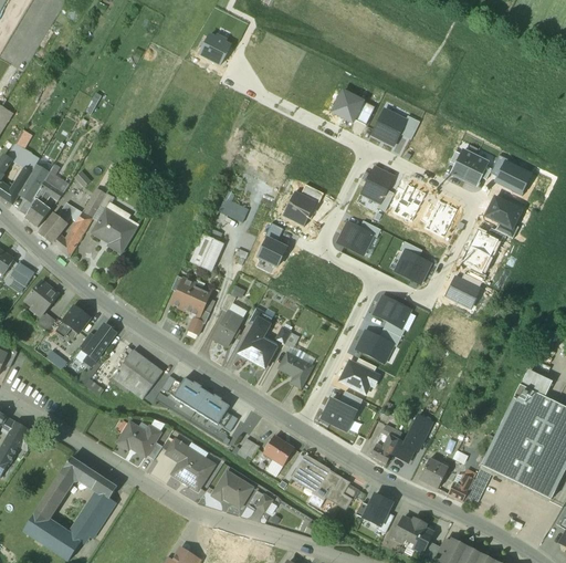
[(216,33),(215,37),(209,33),(200,52),(220,63),(230,44),(224,41),(226,39),(216,33)]
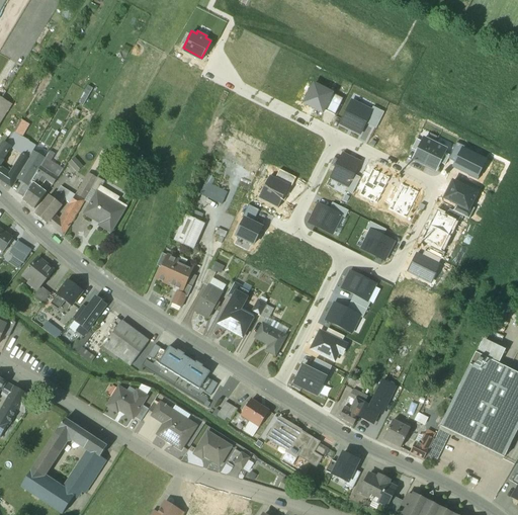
[(305,101),(322,109),(324,106),(331,91),(332,90),(314,82),(305,101)]
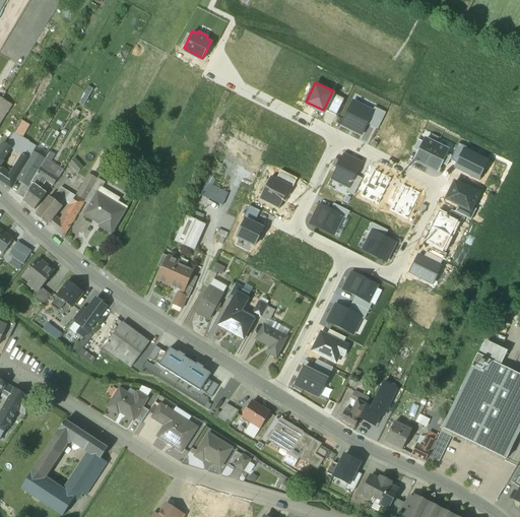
[(343,97),(332,91),(325,107),(336,112),(343,97)]
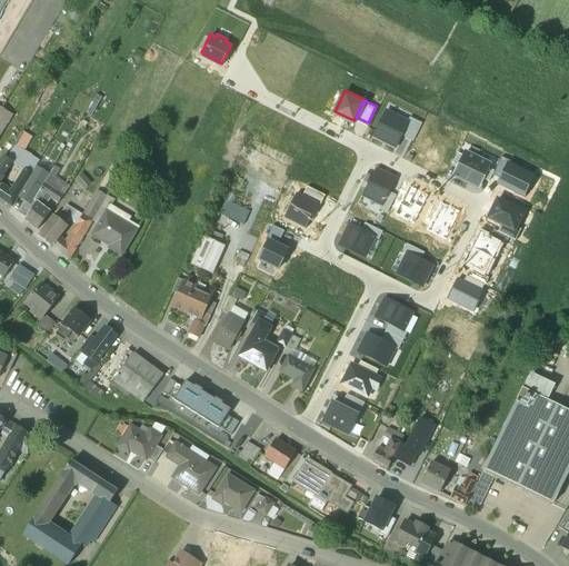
[(408,119),(386,108),(373,133),(396,145),(401,132),(408,119)]
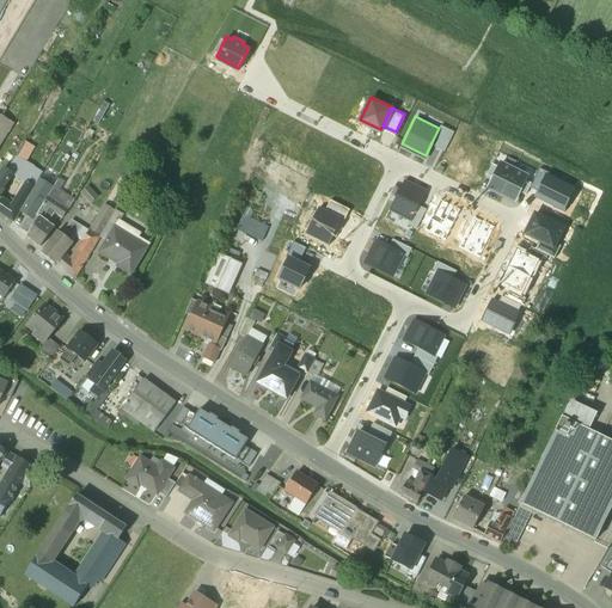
[(0,143),(13,124),(10,123),(0,117),(0,143)]
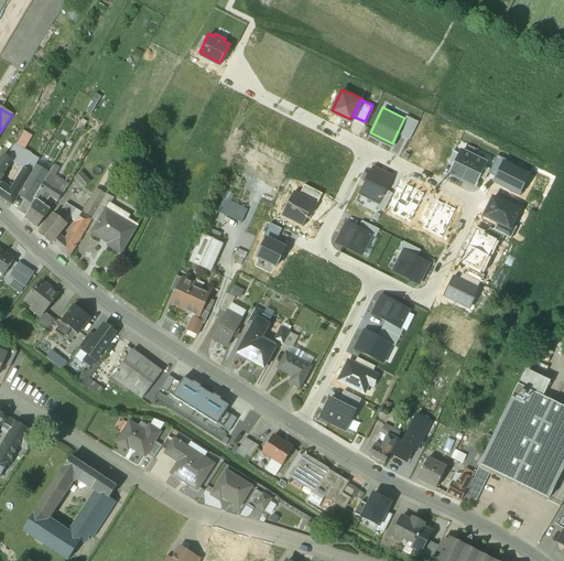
[(407,114),(404,118),(398,131),(410,137),(419,119),(407,114)]
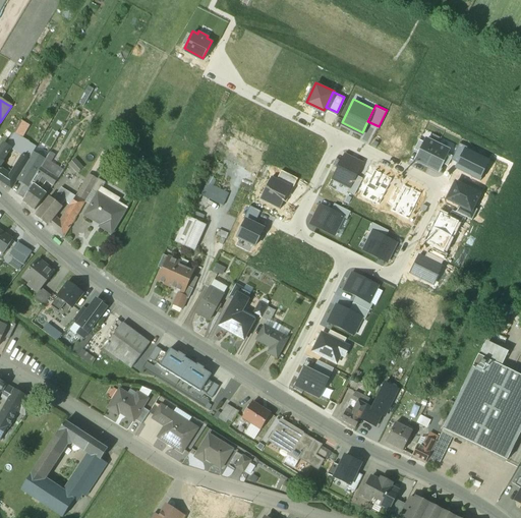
[(9,138),(6,144),(11,147),(15,146),(21,135),(13,131),(9,138)]
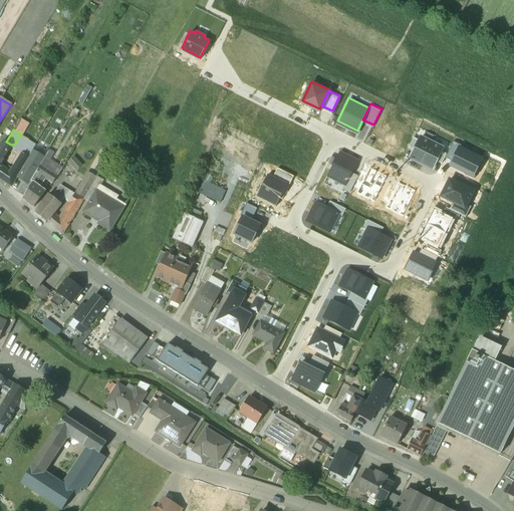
[(36,142),(21,134),(15,144),(24,148),(30,151),(32,148),(36,142)]
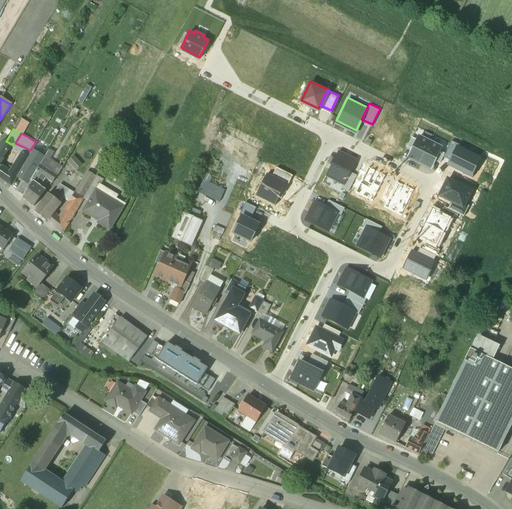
[(430,140),(419,134),(417,137),(412,147),(408,155),(419,160),(430,140)]
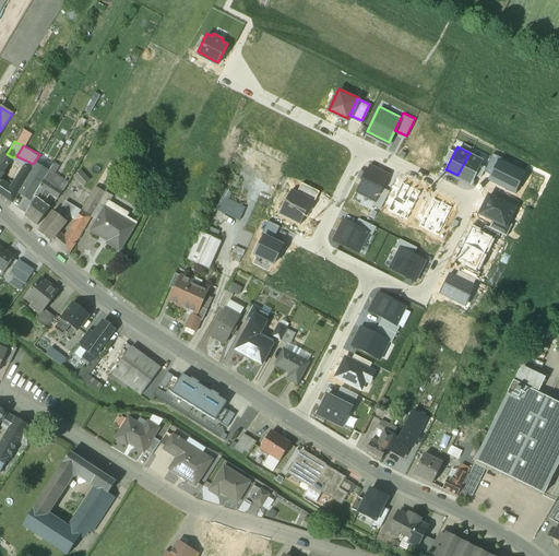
[(444,157),(450,161),(455,150),(450,148),(444,157)]
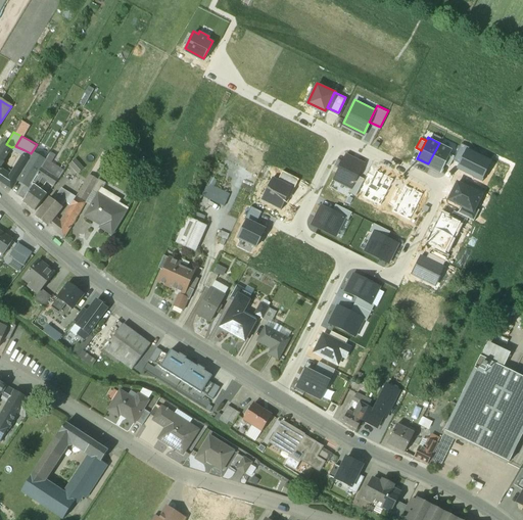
[(461,141),(454,154),(453,157),(461,161),(467,148),(469,145),(461,141)]
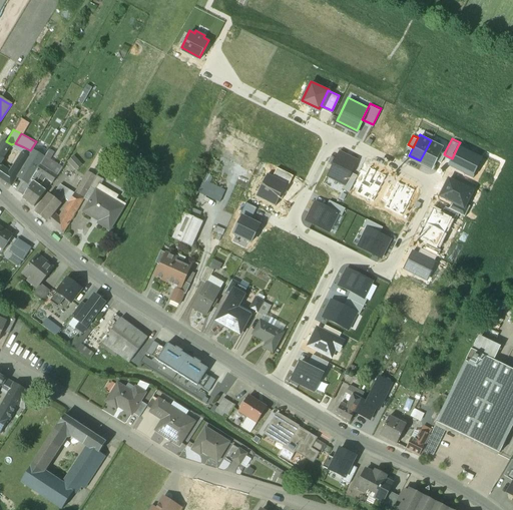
[(0,162),(1,161),(4,156),(3,156),(11,144),(6,141),(3,139),(0,143),(0,162)]
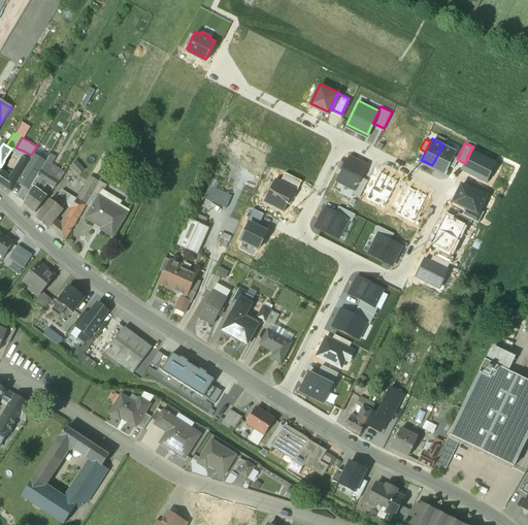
[(443,144),(432,165),(443,171),(448,163),(453,153),(454,150),(443,144)]
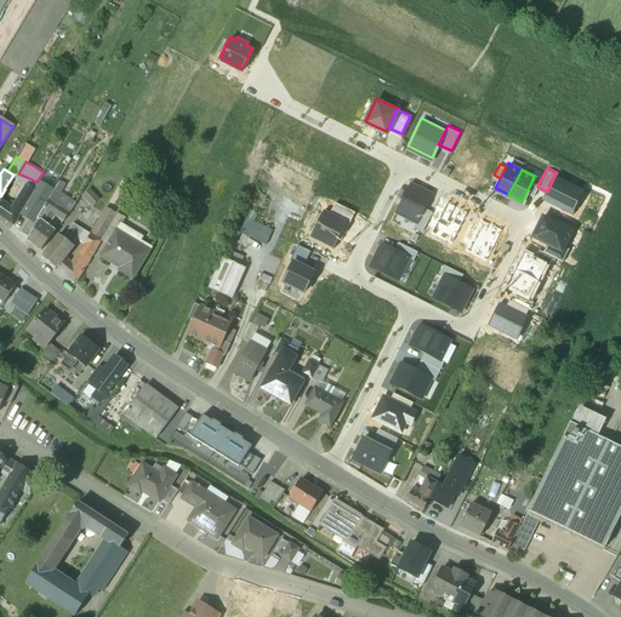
[(547,192),(543,196),(562,206),(560,207),(573,212),(576,204),(574,204),(581,189),(554,176),(547,192)]
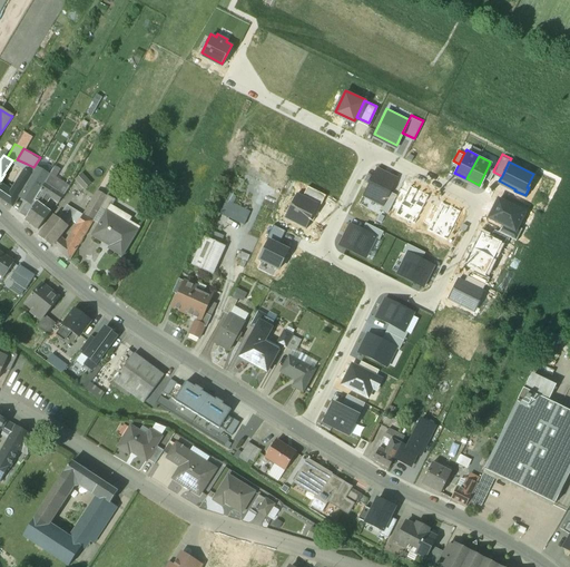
[(27,164),(13,184),(21,188),(33,167),(27,164)]
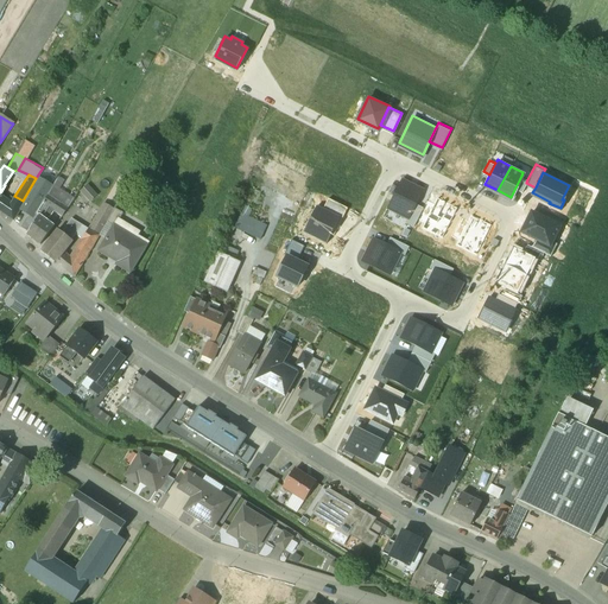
[(38,175),(20,208),(27,213),(35,216),(37,210),(52,182),(38,175)]
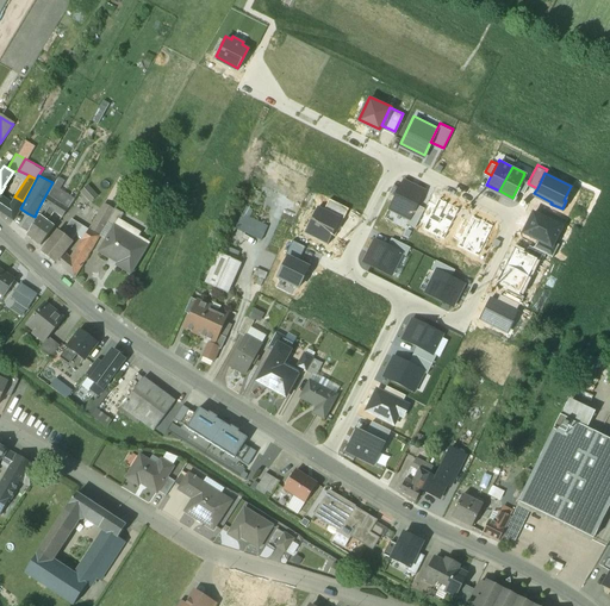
[(517,188),(523,192),(528,183),(529,180),(523,176),(517,188)]
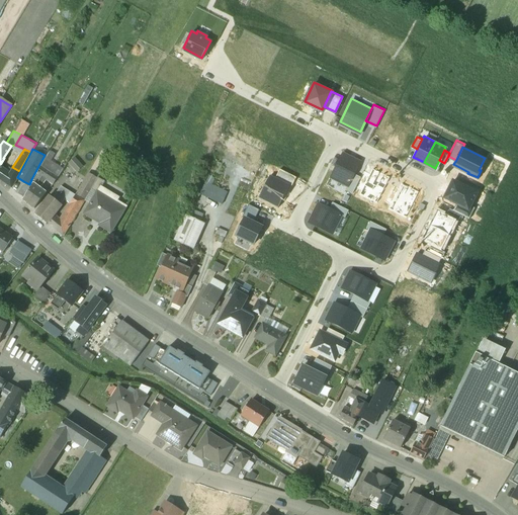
[(347,184),(353,172),(359,160),(343,152),(331,176),(347,184)]
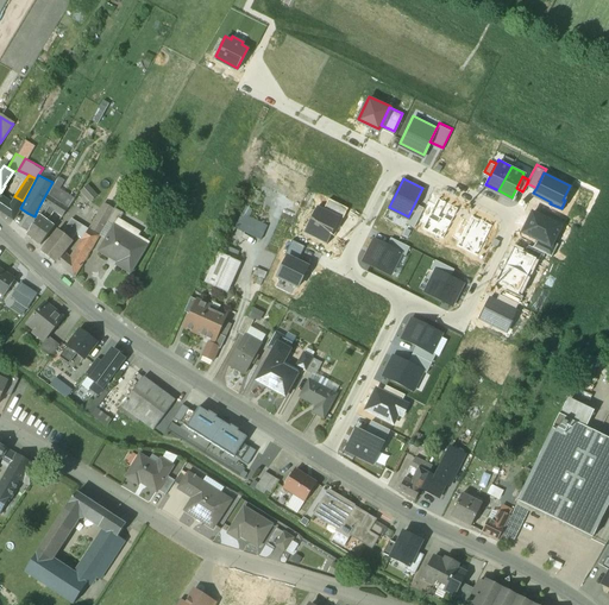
[(99,193),(88,182),(81,188),(92,200),(99,193)]
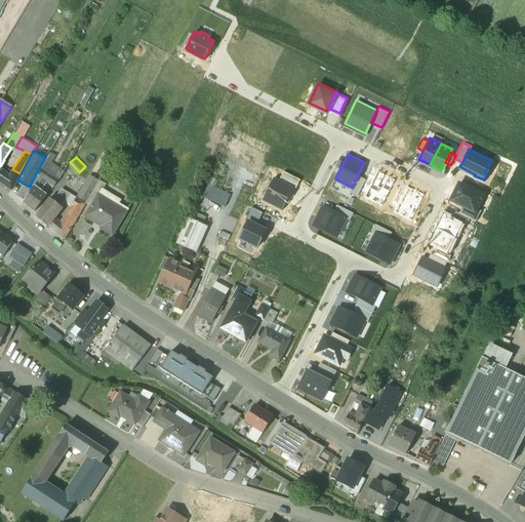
[(57,178),(40,166),(37,172),(43,176),(53,184),(57,178)]
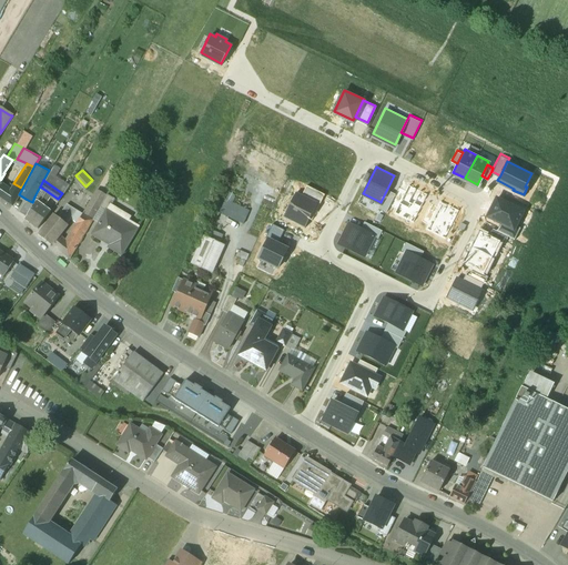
[(10,188),(0,181),(0,194),(11,202),(21,188),(13,183),(10,188)]
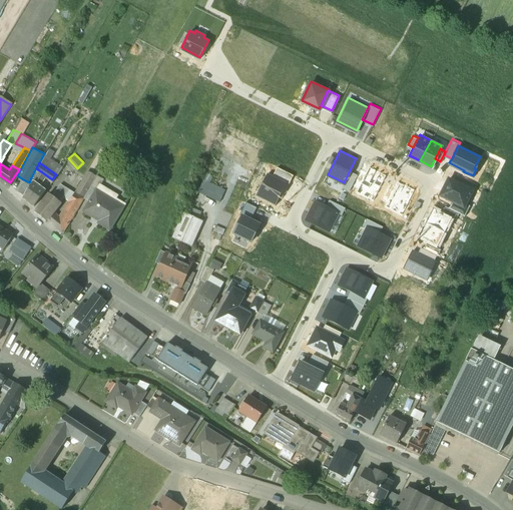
[(277,165),(273,174),(287,181),(285,184),(288,185),(294,173),(277,165)]
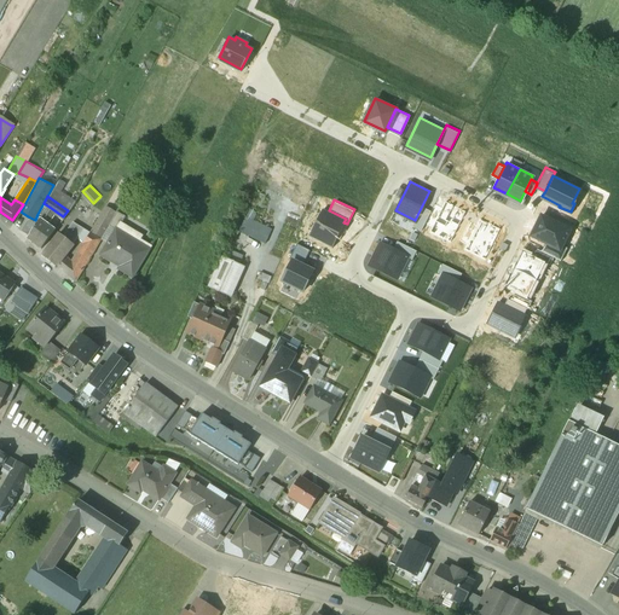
[(441,206),(433,224),(431,230),(451,239),(453,233),(460,222),(466,209),(445,199),(441,206)]
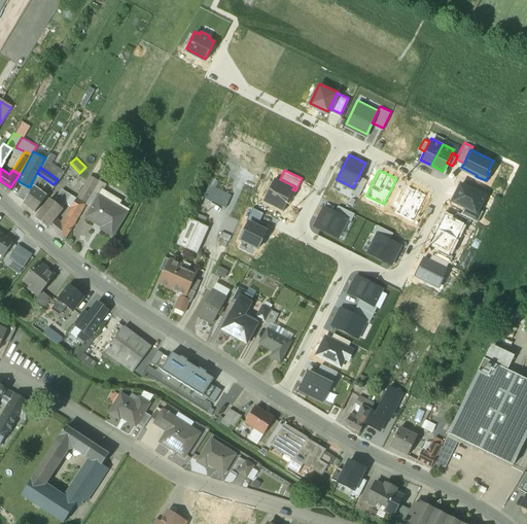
[(366,178),(361,187),(369,190),(376,175),(370,171),(366,178)]
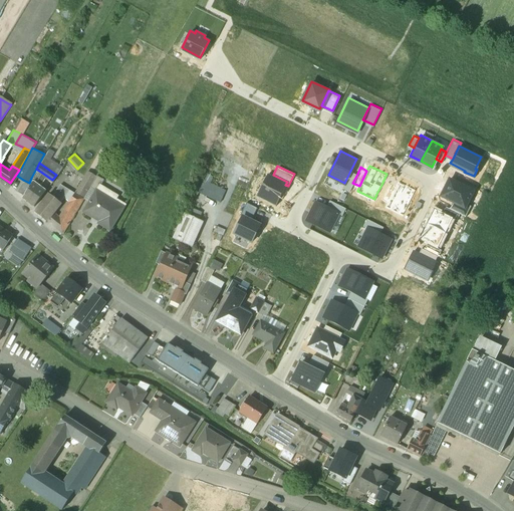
[(36,169),(31,178),(33,180),(24,194),(22,196),(34,205),(45,190),(37,184),(39,181),(37,180),(42,173),(36,169)]
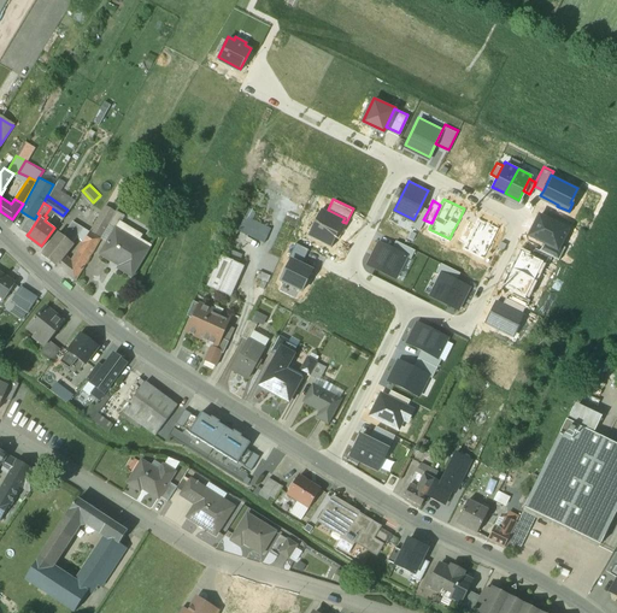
[(89,229),(100,236),(109,223),(116,208),(105,204),(89,229)]
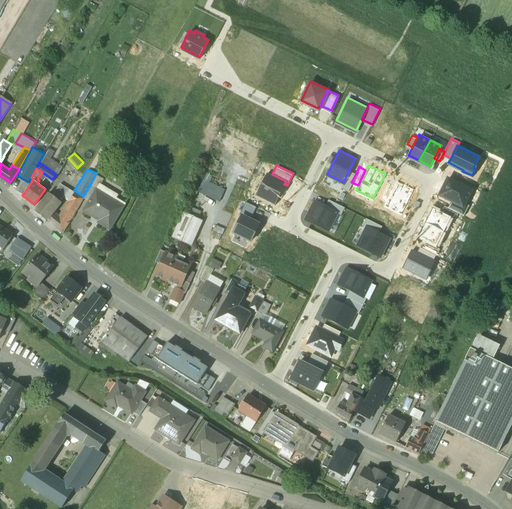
[(341,186),(348,189),(351,182),(356,173),(349,170),(343,182),(341,186)]
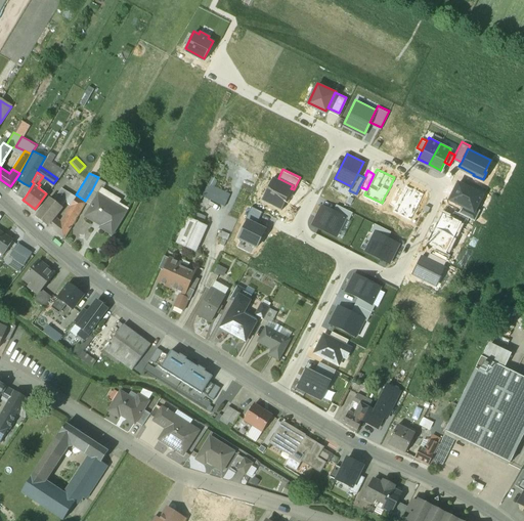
[(262,199),(281,208),(291,188),(293,185),(278,178),(273,176),(262,199)]
